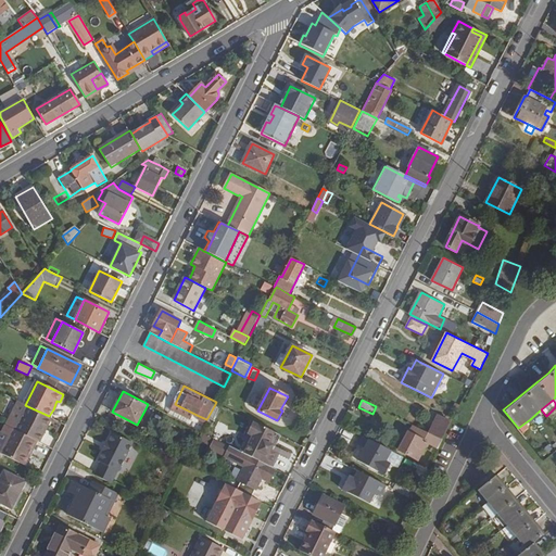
[(19,401),(7,425),(38,441),(47,426),(49,427),(53,418),(49,416),(25,405),(19,401)]
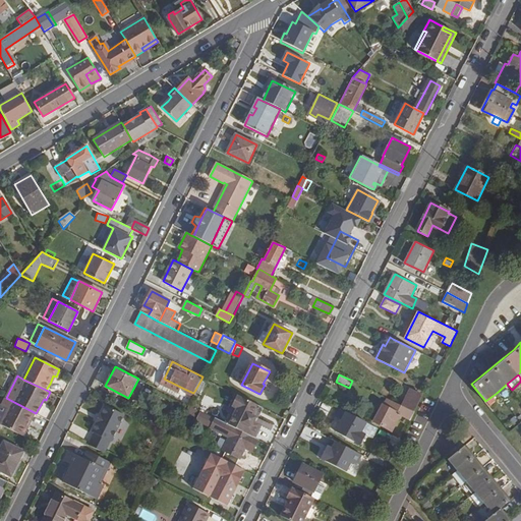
[(164,379),(161,385),(174,392),(178,386),(164,379)]
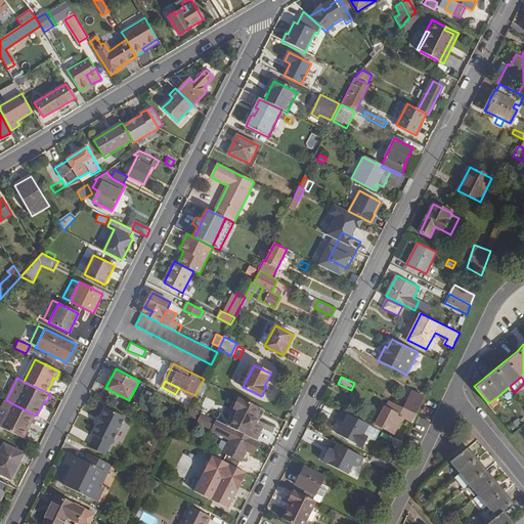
[(207,385),(202,383),(197,392),(202,395),(207,385)]
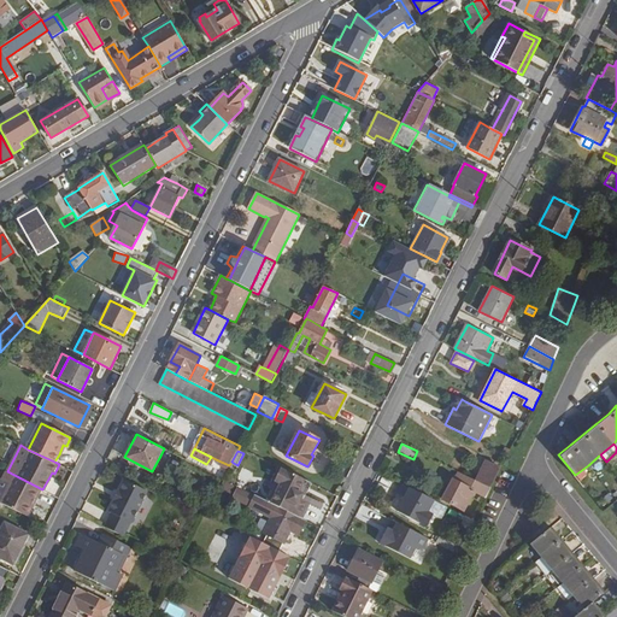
[(160,456),(153,469),(162,472),(168,459),(160,456)]
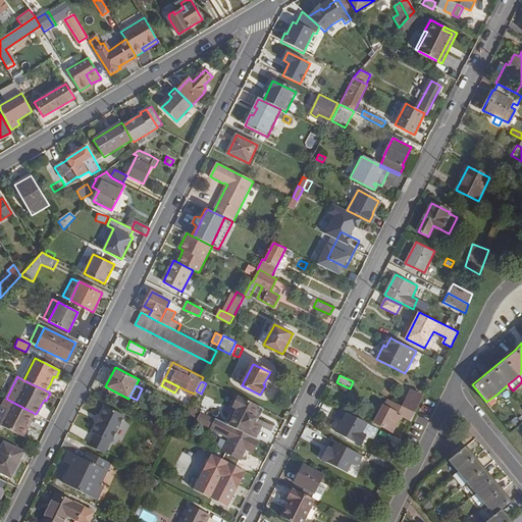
[(423,397),(412,390),(404,407),(416,413),(423,397)]
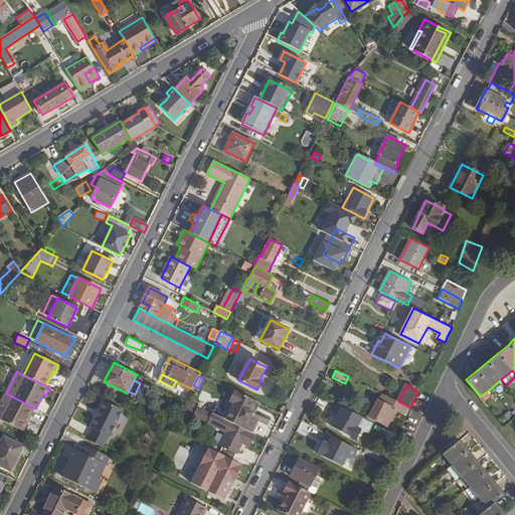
[(255,401),(236,391),(230,402),(225,399),(220,408),(228,412),(225,418),(249,432),(255,419),(252,417),(254,412),(251,410),(255,401)]
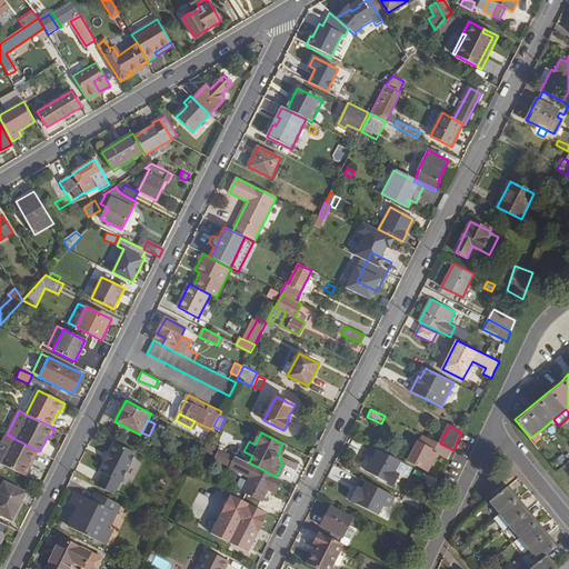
[(0,441),(0,462),(25,475),(32,459),(35,460),(39,451),(7,435),(2,442),(0,441)]
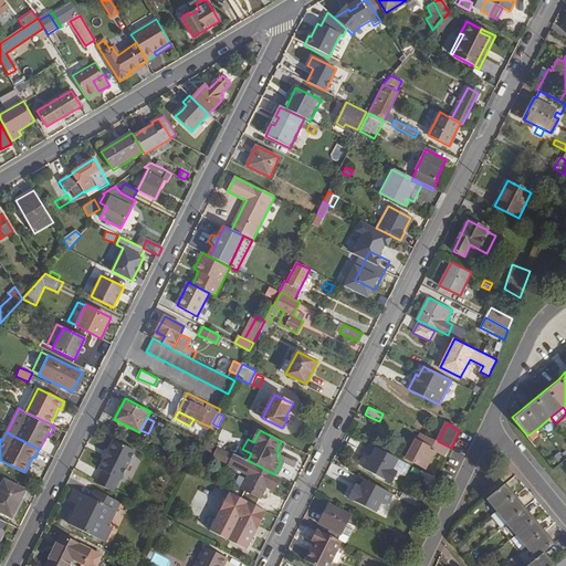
[(50,435),(48,433),(39,449),(41,450),(50,435)]
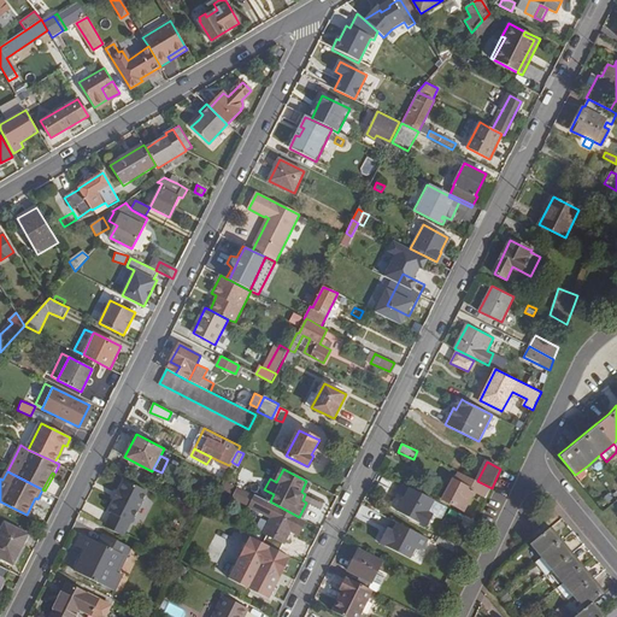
[(465,511),(475,493),(486,499),(492,488),(477,481),(458,472),(444,499),(465,511)]
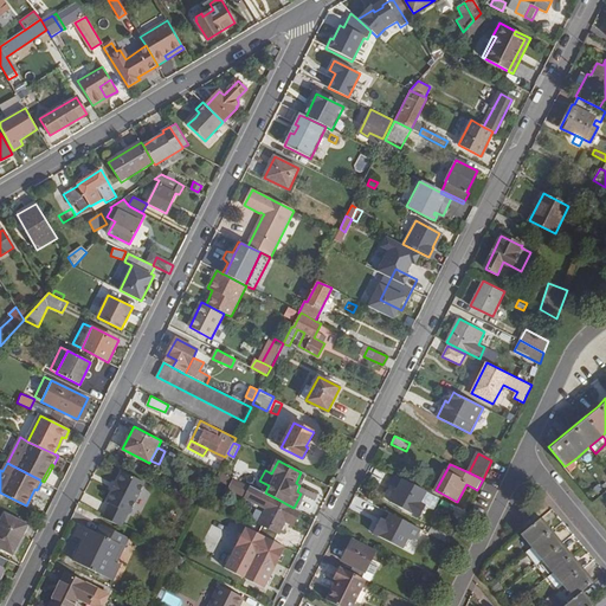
[(110,504),(104,517),(123,527),(130,513),(131,514),(146,482),(123,471),(118,482),(117,482),(113,491),(114,491),(108,503),(110,504)]
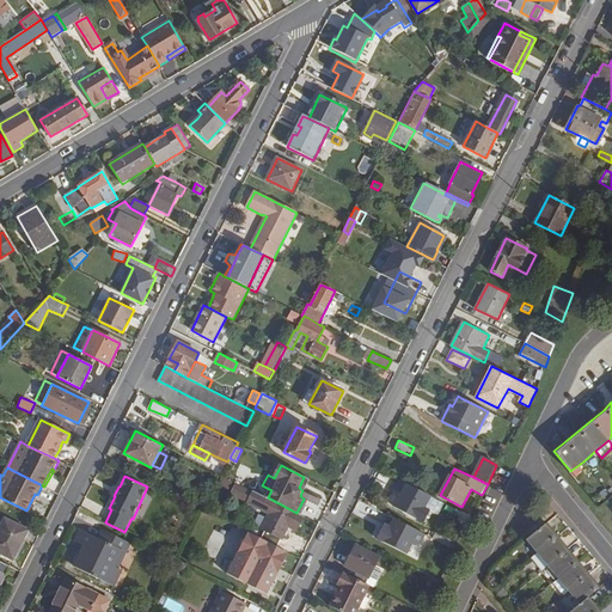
[(221,477),(218,484),(228,490),(232,482),(221,477)]
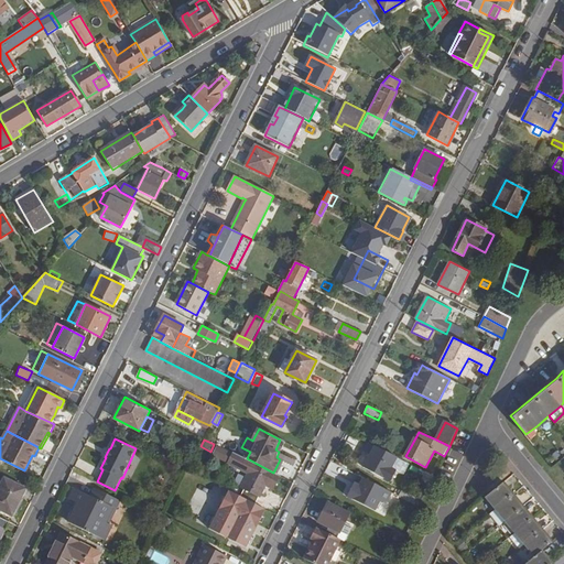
[(397,470),(391,467),(396,459),(397,457),(367,443),(364,451),(369,454),(364,466),(391,480),(397,470)]
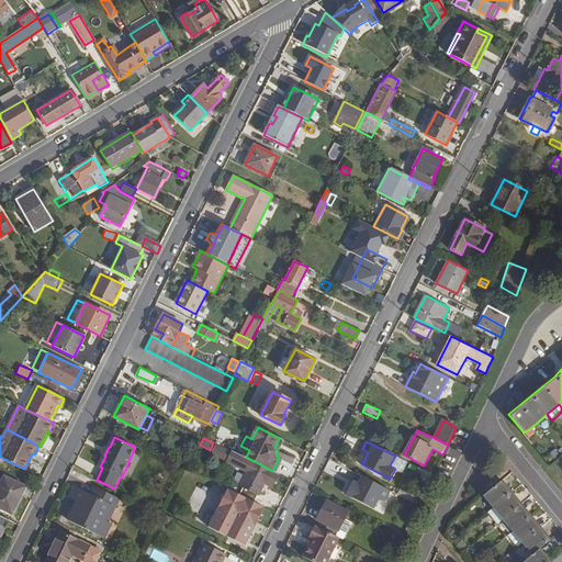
[(265,484),(271,487),(279,473),(276,472),(272,471),(246,457),(217,442),(212,453),(248,472),(242,485),(259,494),(265,484)]
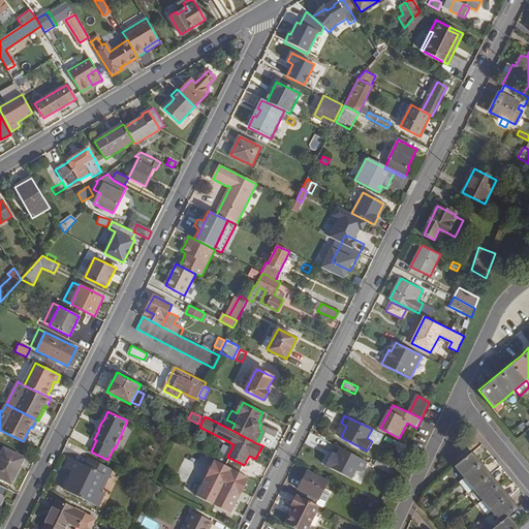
[(32,428),(30,427),(23,441),(25,442),(32,428)]
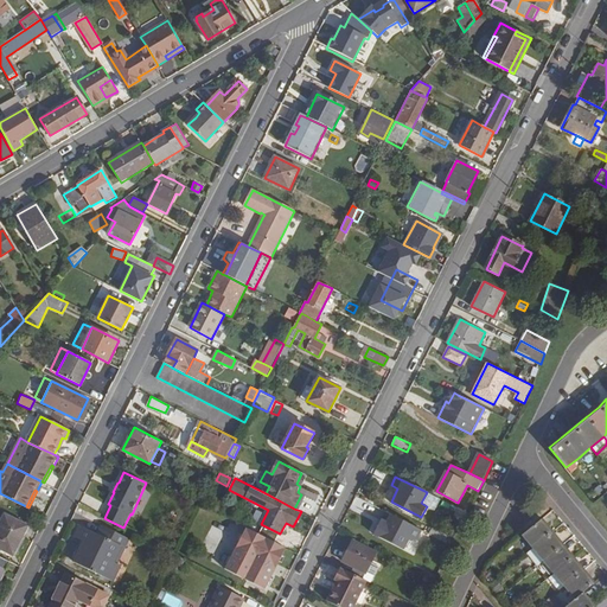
[(427,506),(434,510),(438,502),(426,494),(421,503),(427,506)]
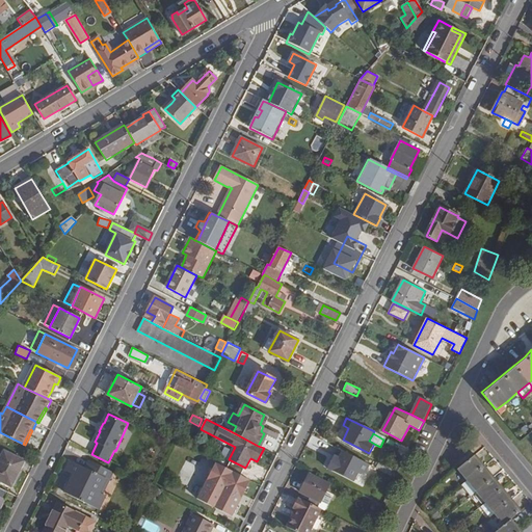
[(25,461),(4,451),(0,459),(0,480),(11,486),(25,461)]
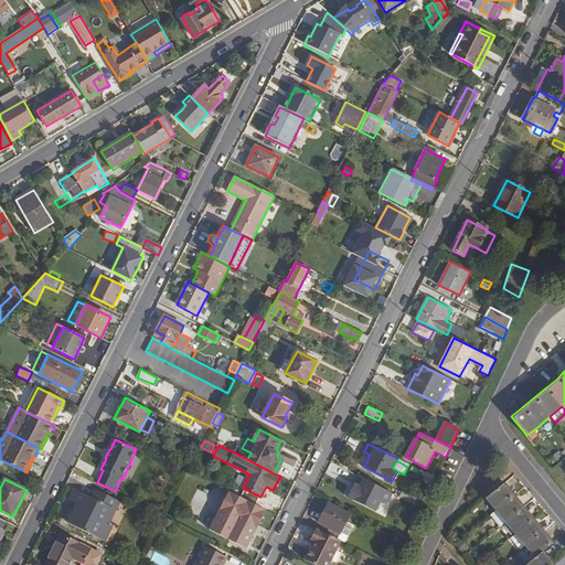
[(390,491),(365,479),(361,487),(352,482),(345,496),(373,510),(377,500),(380,501),(385,500),(390,491)]
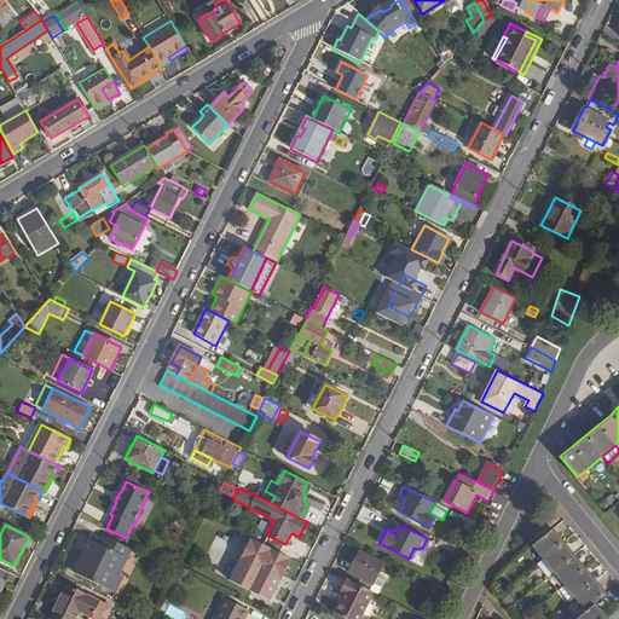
[(544,560),(555,573),(566,585),(576,599),(586,612),(577,618),(605,618),(594,606),(606,596),(595,583),(584,570),(573,557),(563,544),(551,531),(533,547),(544,560)]
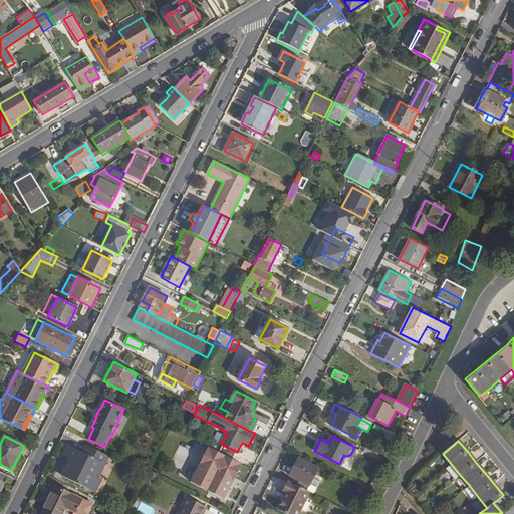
[(219,484),(221,484),(235,458),(207,443),(204,448),(215,454),(204,476),(205,476),(201,484),(216,491),(219,484)]
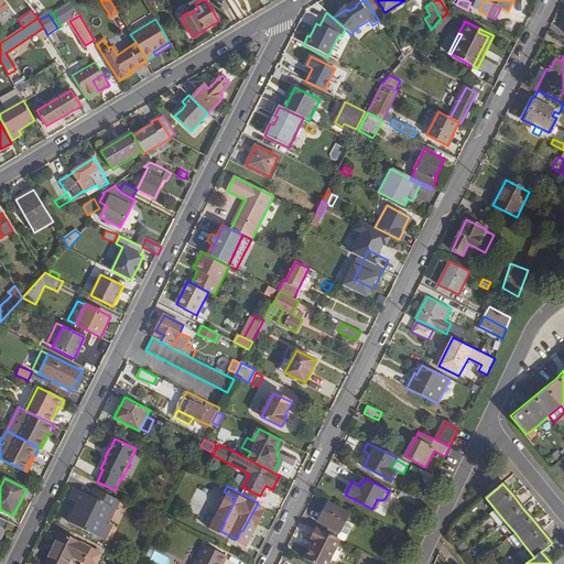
[(69,499),(78,502),(69,521),(106,539),(112,525),(107,522),(115,507),(117,508),(120,501),(94,488),(89,496),(75,488),(69,499)]
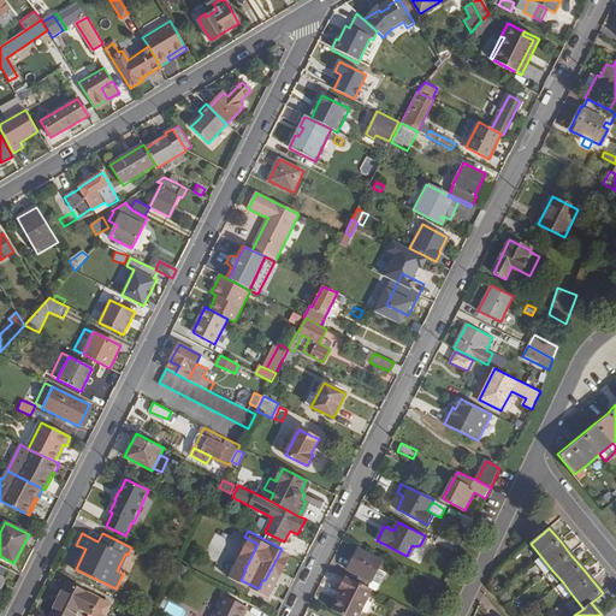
[(439,537),(437,542),(452,550),(455,545),(439,537)]
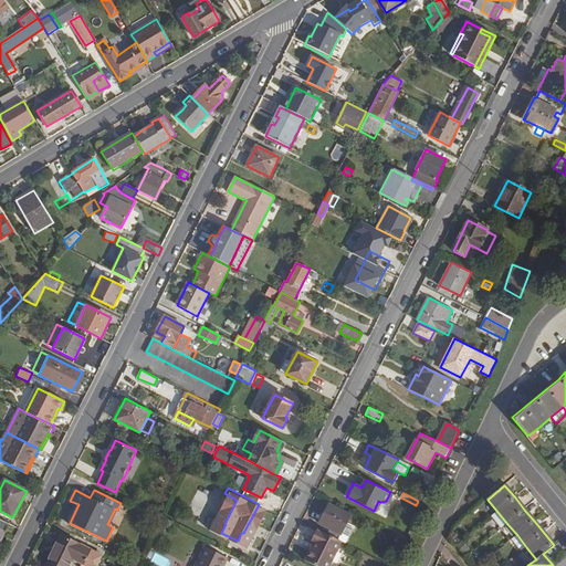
[(396,495),(394,501),(419,513),(421,509),(416,505),(401,498),(396,495)]
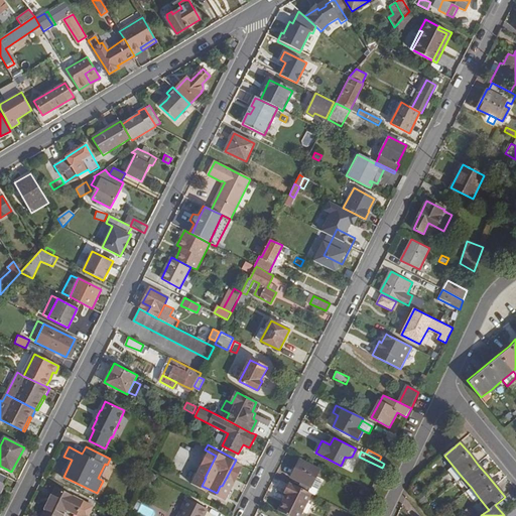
[(300,482),(298,487),(309,492),(315,495),(323,481),(315,478),(320,470),(300,460),(291,478),(300,482)]
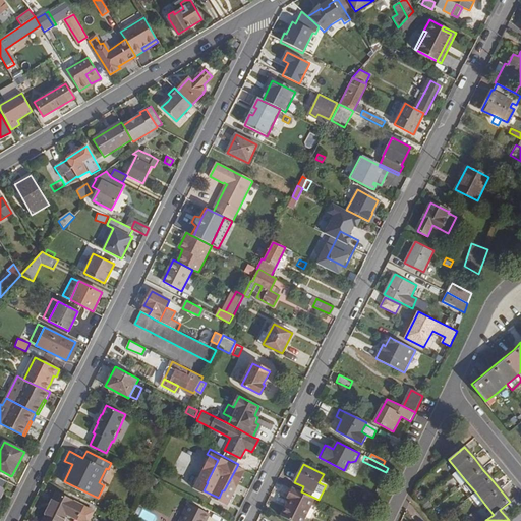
[(159,480),(152,476),(149,481),(156,485),(159,480)]
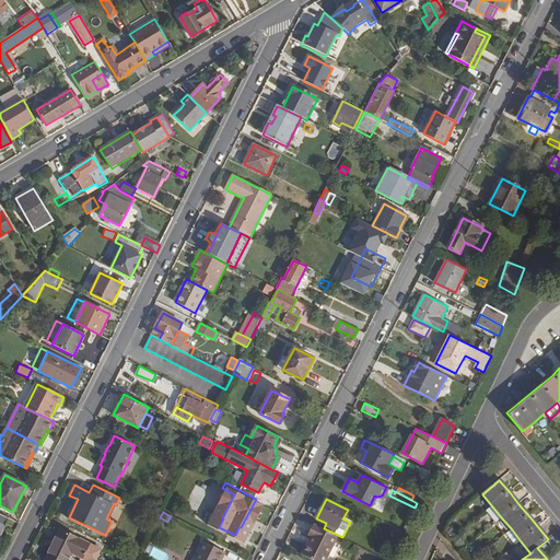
[(0,537),(2,533),(0,532),(0,524),(1,523),(6,525),(9,518),(0,513),(0,537)]
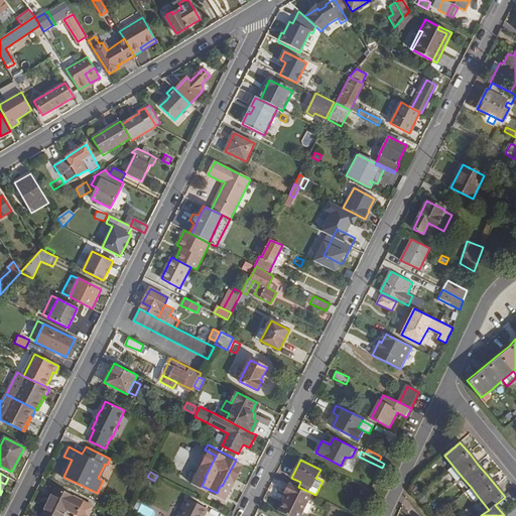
[(287,494),(279,511),(288,515),(299,515),(306,503),(311,493),(305,490),(289,482),(284,492),(287,494)]
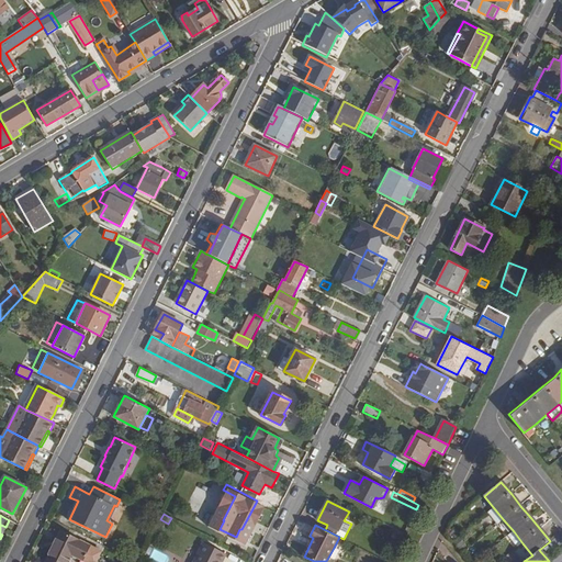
[(400,542),(404,535),(395,530),(392,538),(400,542)]
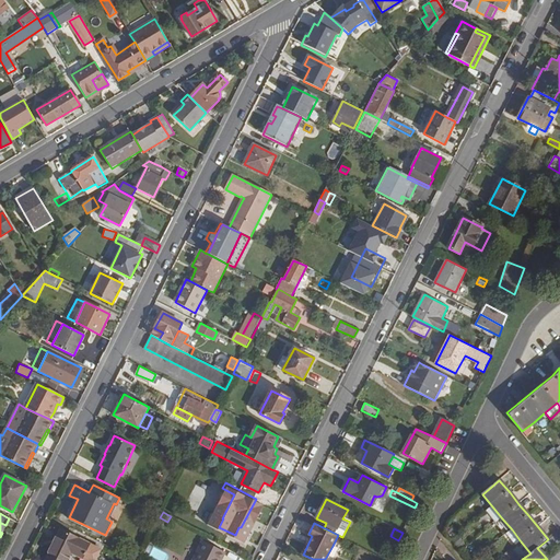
[(95,559),(101,549),(60,529),(46,559),(45,559),(68,559),(71,552),(86,559),(95,559)]
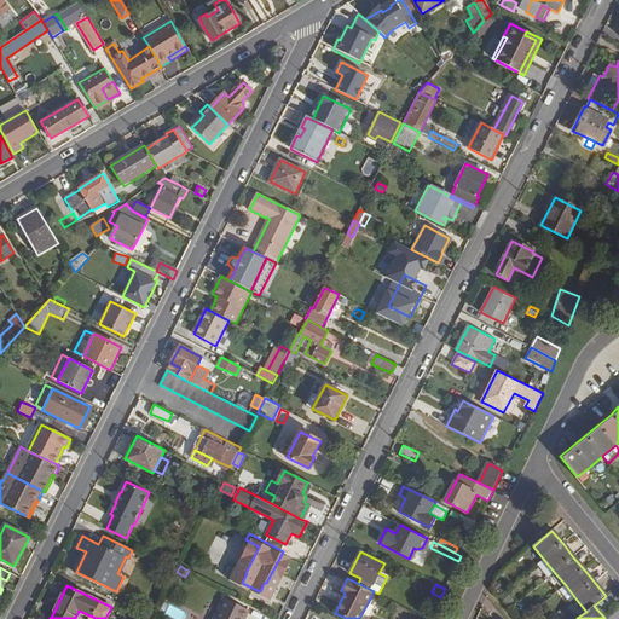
[(241,618),(246,609),(224,599),(213,618),(241,618)]
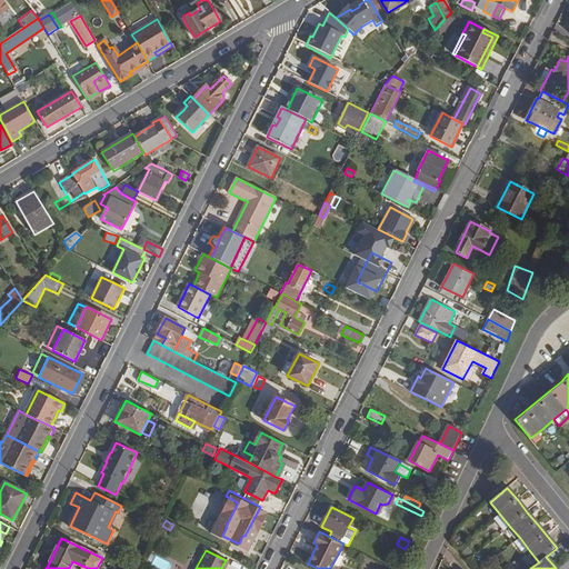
[(137,553),(131,565),(139,568),(146,557),(137,553)]
